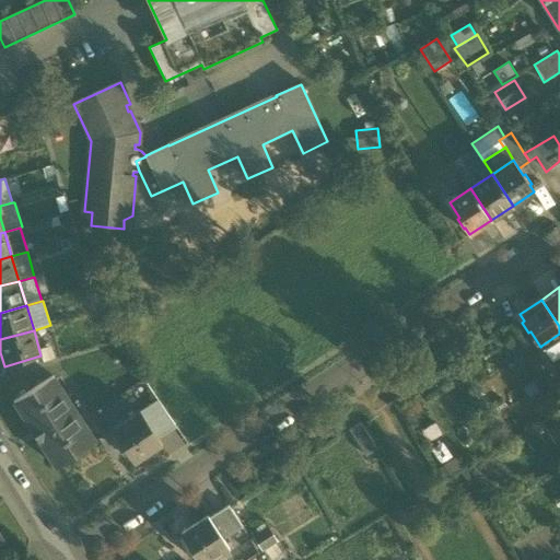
[(559,334),(541,346),(552,362),(559,357),(559,334)]
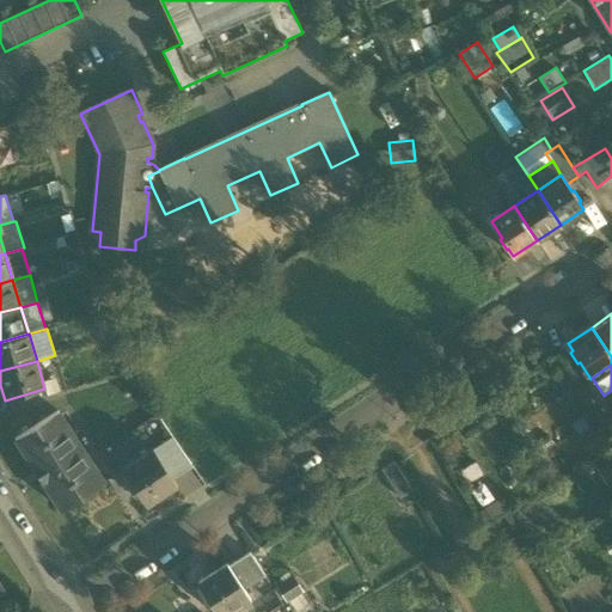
[(16,439),(61,510),(103,484),(93,470),(96,469),(68,426),(66,427),(56,412),(16,439)]
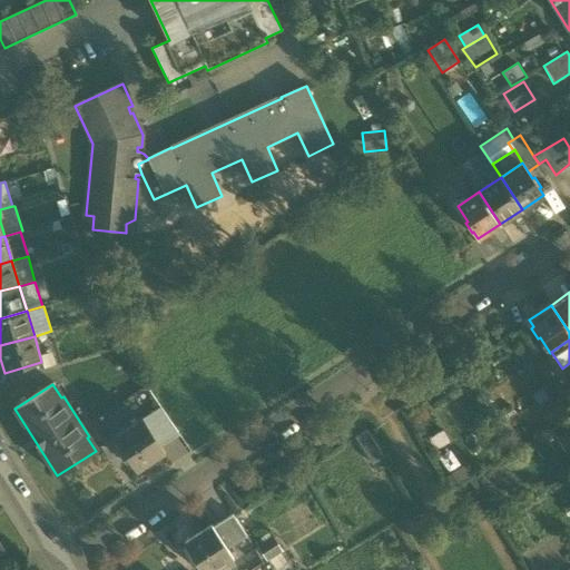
[(153,435),(160,446),(179,434),(159,406),(146,415),(157,433),(153,435)]
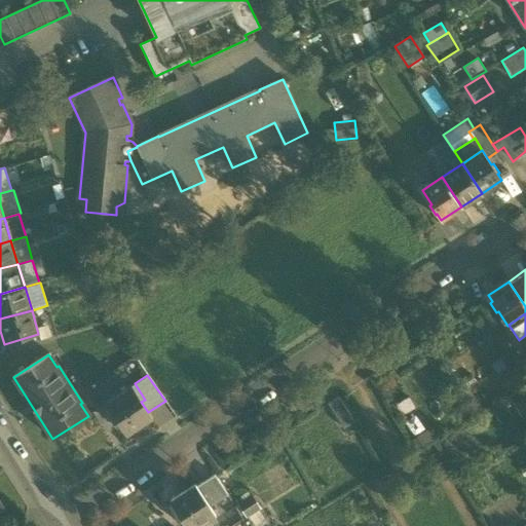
[(145,400),(135,383),(130,386),(141,402),(145,400)]
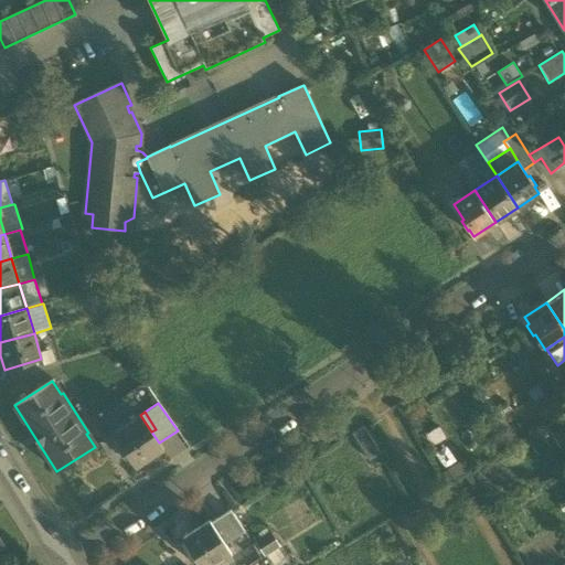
[(114,432),(136,467),(163,449),(159,443),(151,432),(140,415),(114,432)]
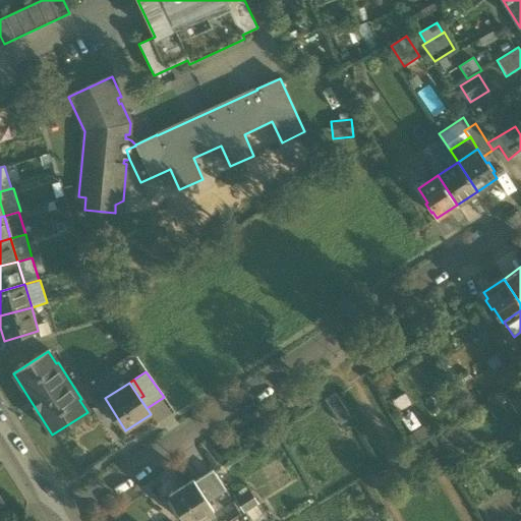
[(336,393),(328,399),(343,421),(352,414),(336,393)]
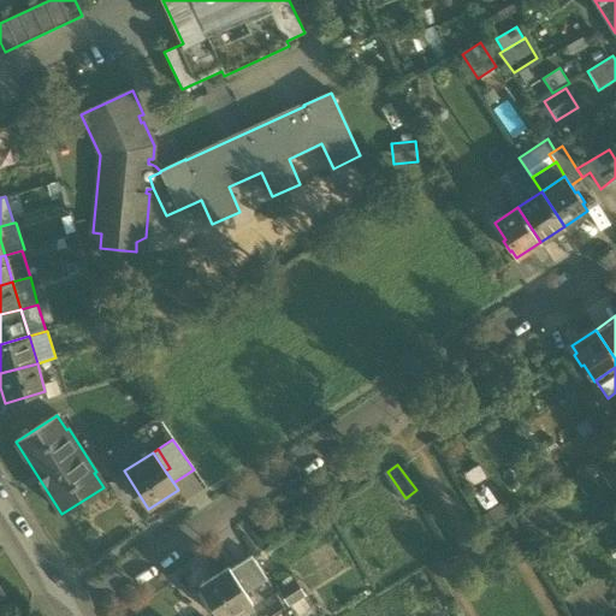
[(250,556),(231,568),(247,594),(267,581),(250,556)]
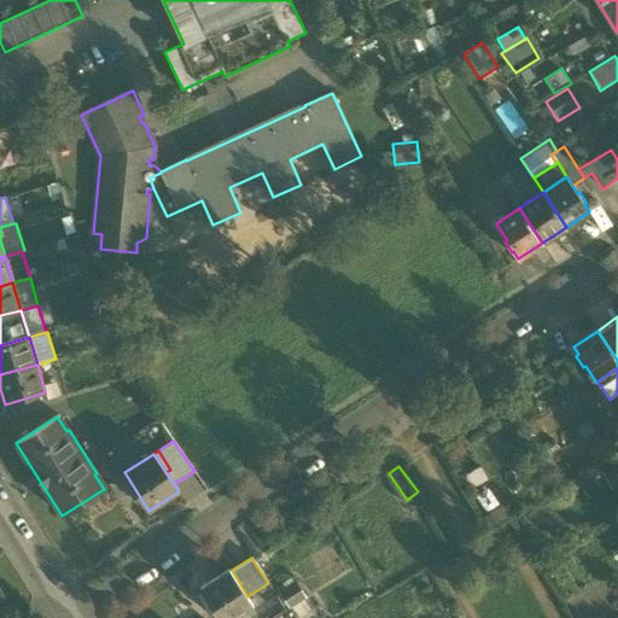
[(199,589),(217,617),(235,617),(255,606),(248,596),(232,570),(231,569),(199,589)]
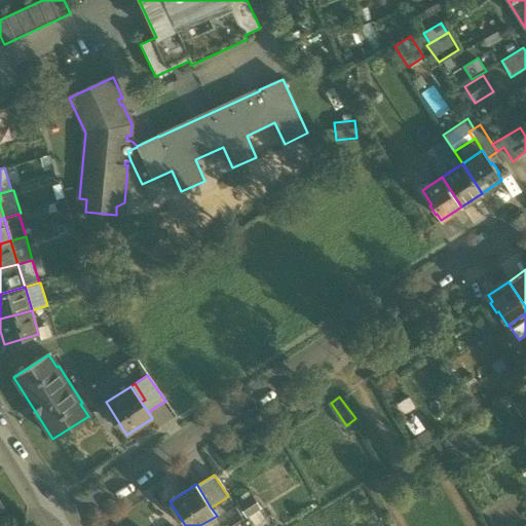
[(245,515),(260,512),(256,491),(239,495),(245,515)]
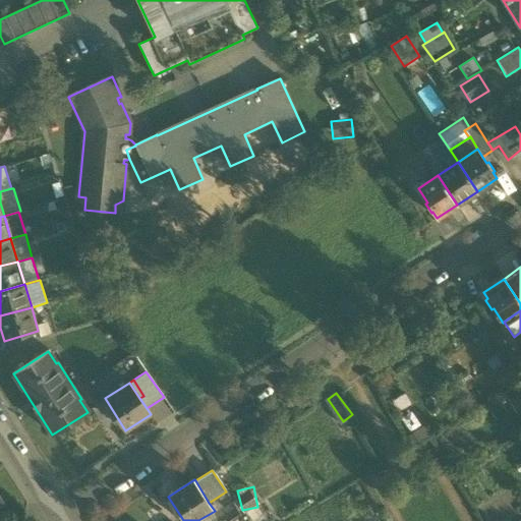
[(232,520),(241,515),(233,502),(223,508),(230,520),(232,520)]
